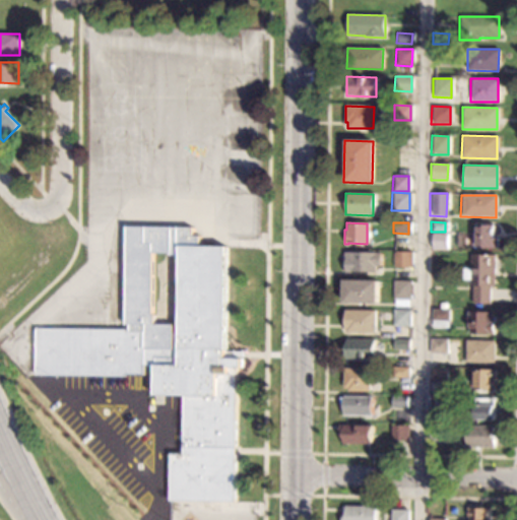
[(493,225),(492,239),(496,239),(496,248),(473,247),(473,224),(493,225)]
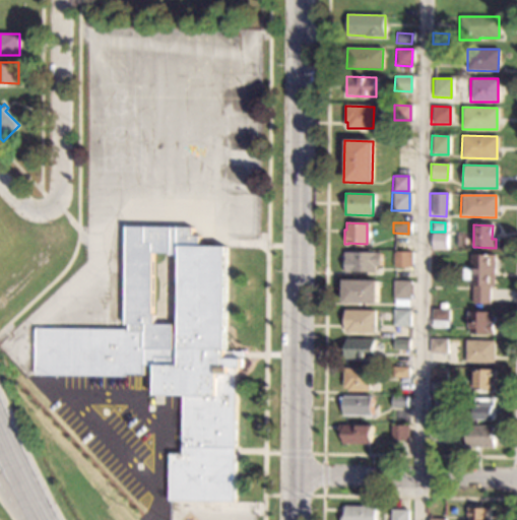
[(191,228),(190,236),(198,237),(198,247),(224,247),(223,350),(243,351),(243,354),(243,358),(241,358),(241,368),(235,368),(234,452),(233,502),(168,501),(168,453),(181,454),(182,396),(153,395),(153,367),(142,367),(141,375),(124,374),(124,377),(34,376),(34,328),(126,330),(127,325),(122,325),(123,226),(191,228)]
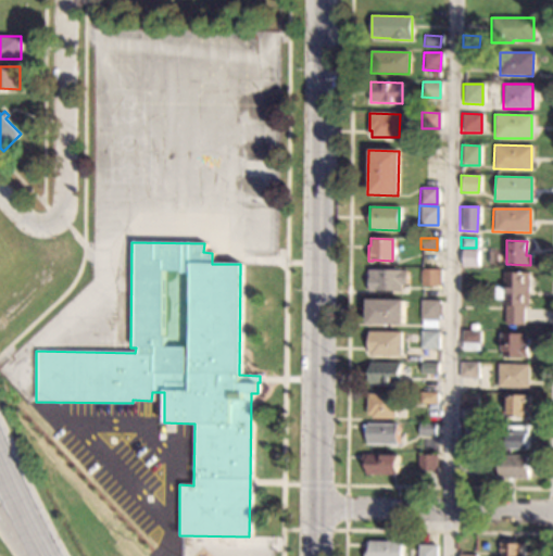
[(476,267),(461,267),(461,249),(476,250),(476,267)]
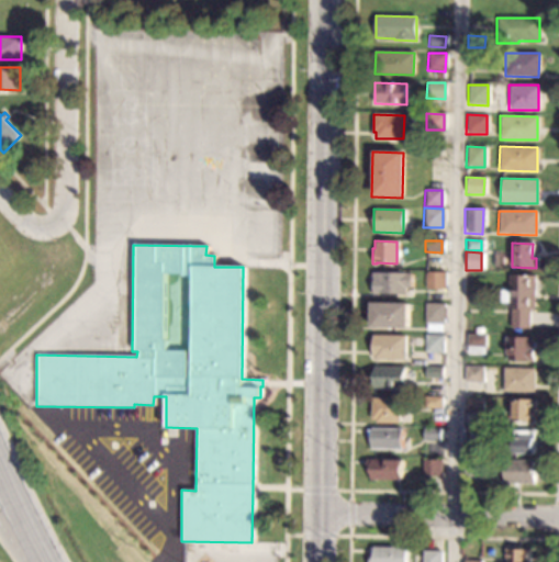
[(444,273),(444,290),(424,289),(424,272),(444,273)]
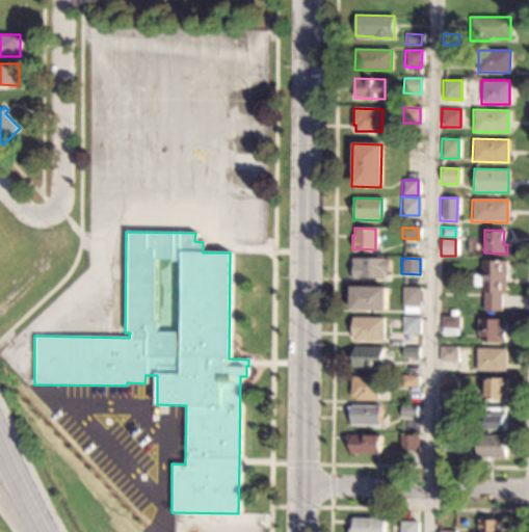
[(389,272),(384,272),(384,278),(351,278),(351,263),(351,259),(389,259),(389,272)]
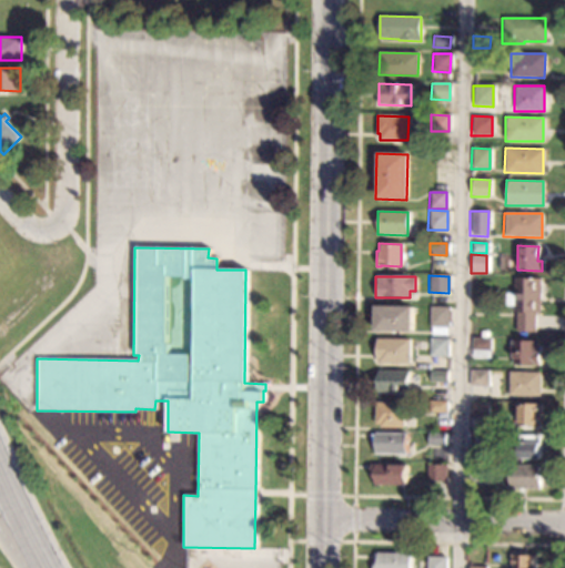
[(540,279),(538,313),(534,313),(534,332),(514,332),(514,312),(512,312),(512,306),(503,306),(503,293),(513,294),(514,277),(540,279)]
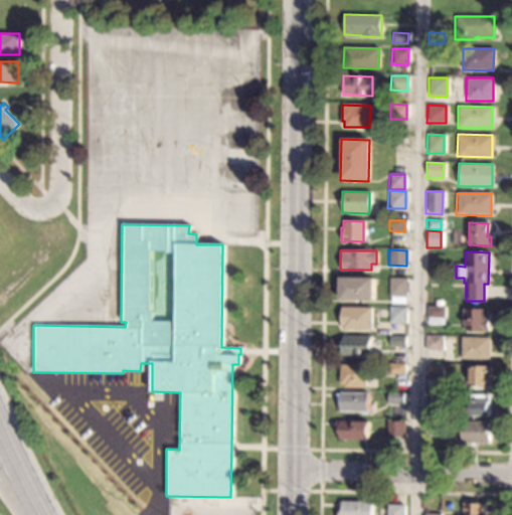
[(372,301),(339,301),(339,278),(373,278),(372,301)]
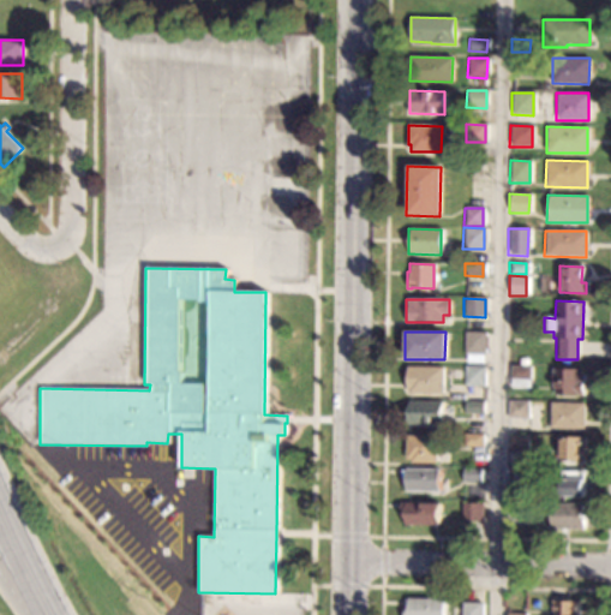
[(484,353),(483,353),(481,363),(465,363),(465,354),(463,354),(463,332),(484,333),(484,353)]
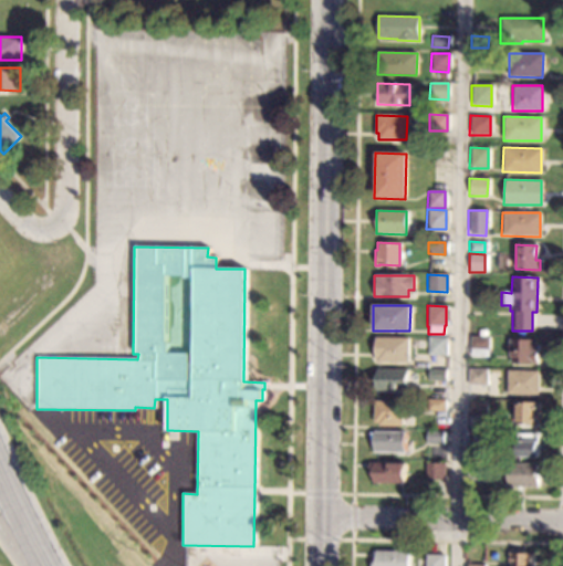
[(487,337),(486,357),(469,356),(469,349),(468,349),(469,336),(487,337)]
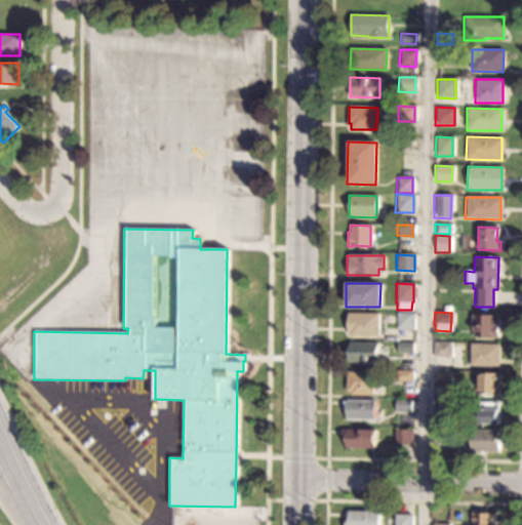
[(377,314),(376,336),(348,335),(348,334),(347,334),(347,313),(377,314)]
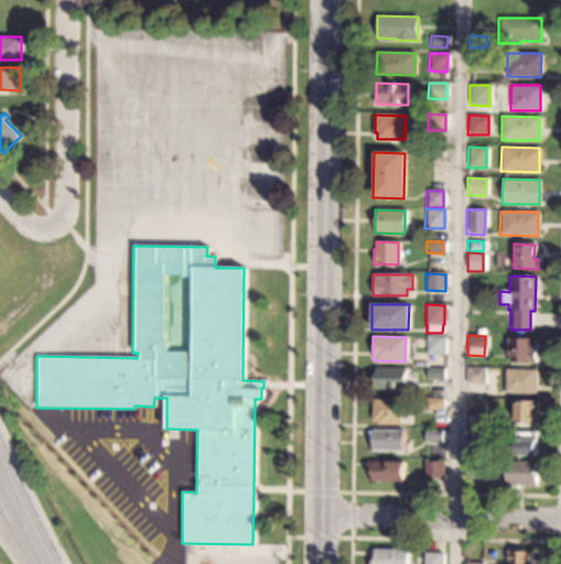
[(443,337),(443,355),(425,355),(427,336),(443,337)]
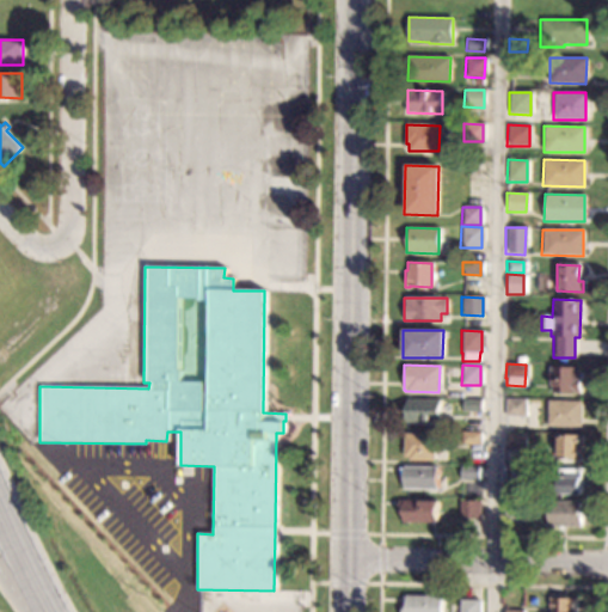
[(576,367),(576,373),(579,373),(578,393),(551,393),(551,374),(547,374),(547,367),(576,367)]
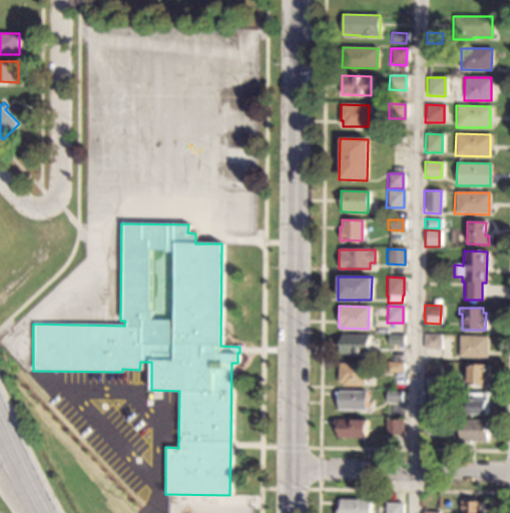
[(368,355),(339,354),(339,335),(367,336),(368,336),(368,355)]
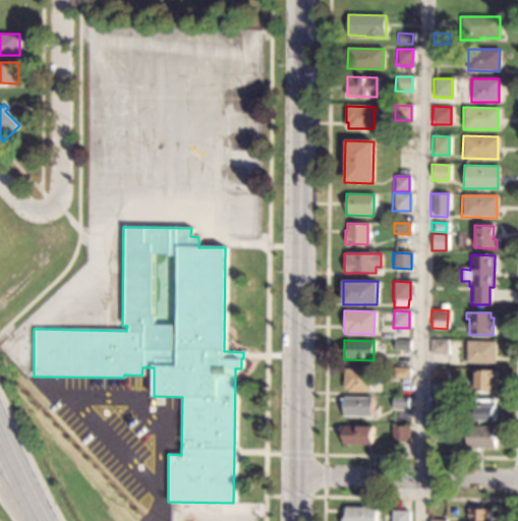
[(408,340),(408,350),(393,350),(393,340),(408,340)]
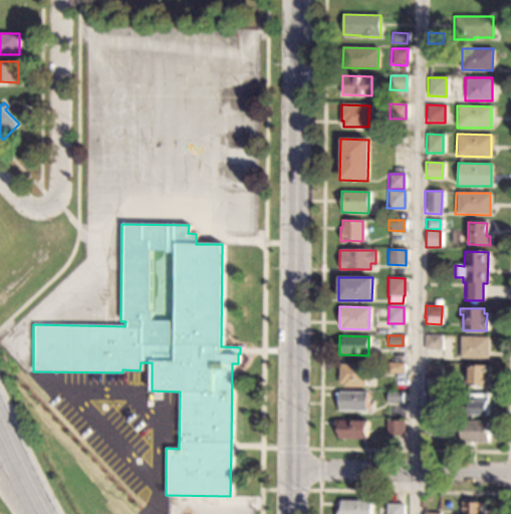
[(441,335),(440,350),(423,349),(424,335),(441,335)]
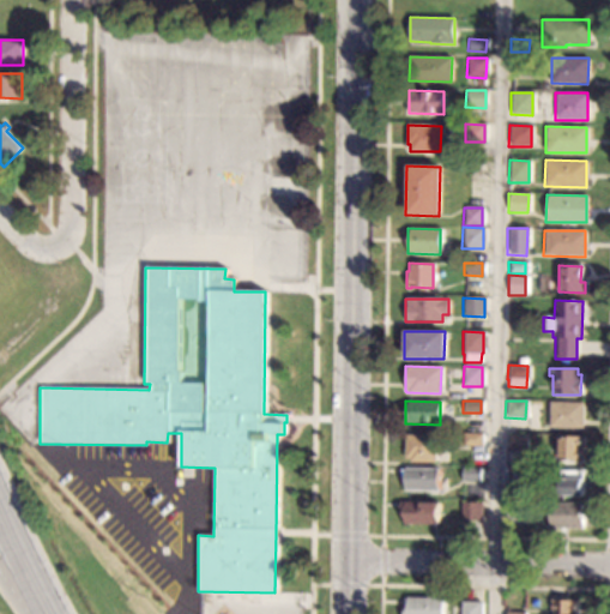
[(581,428),(548,428),(549,402),(583,403),(581,428)]
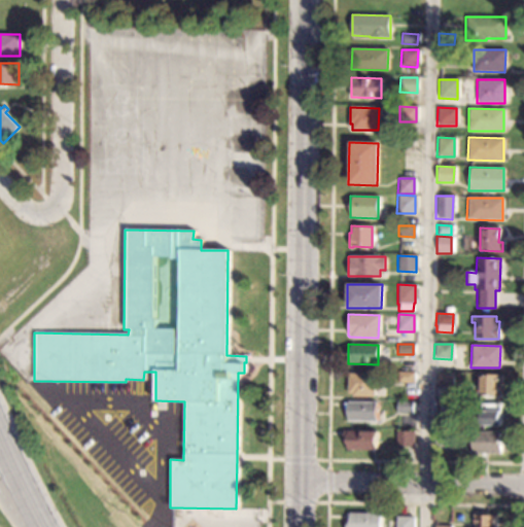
[(413,373),(413,383),(396,383),(396,372),(413,373)]
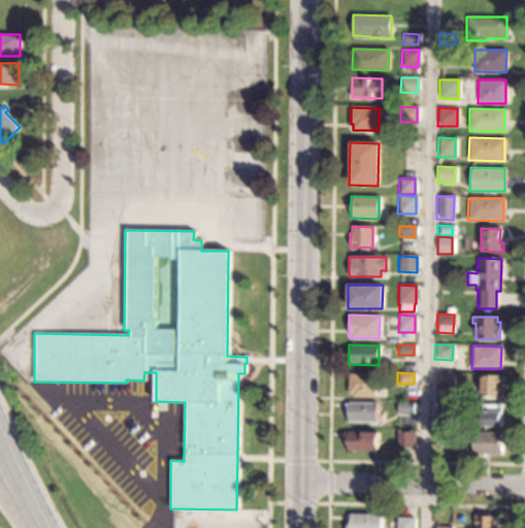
[(373,374),(373,398),(352,397),(352,394),(347,394),(348,373),(373,374)]
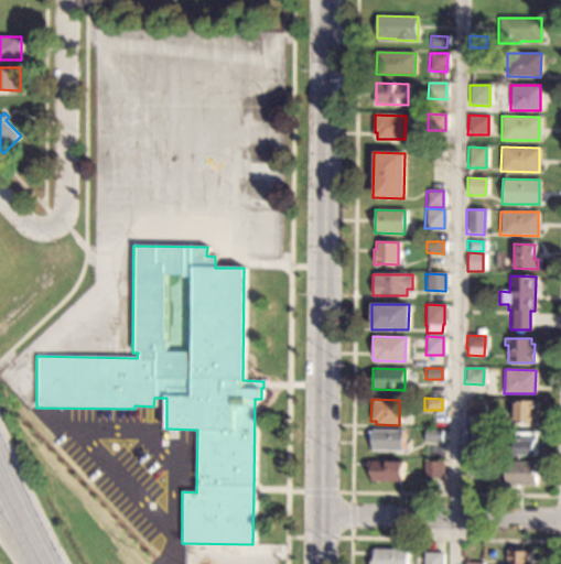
[(483,411),(464,411),(464,399),(470,399),(483,399),(483,411)]
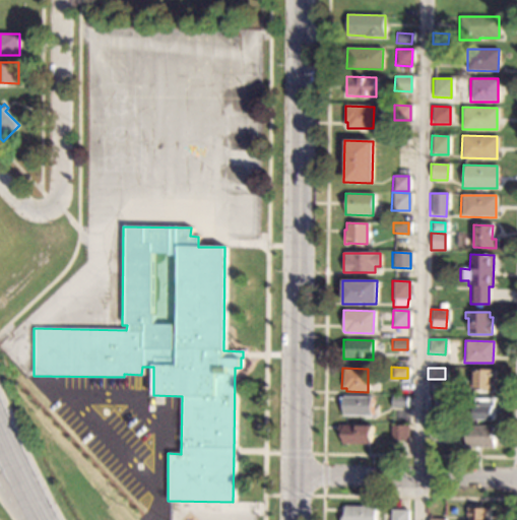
[(494,370),(494,390),(473,390),(473,369),(494,370)]
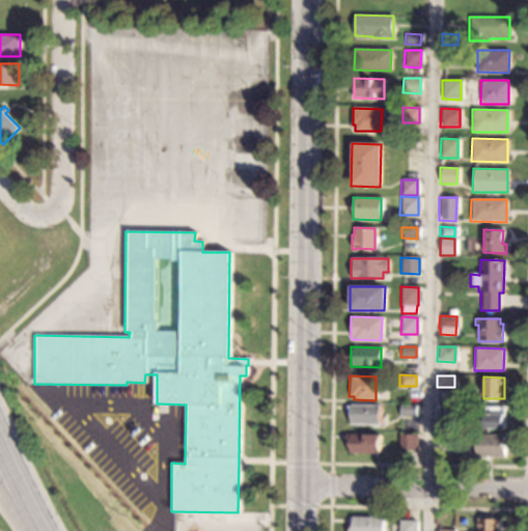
[(379,406),(378,427),(370,427),(370,424),(349,424),(350,413),(345,413),(345,407),(349,407),(349,404),(379,406)]
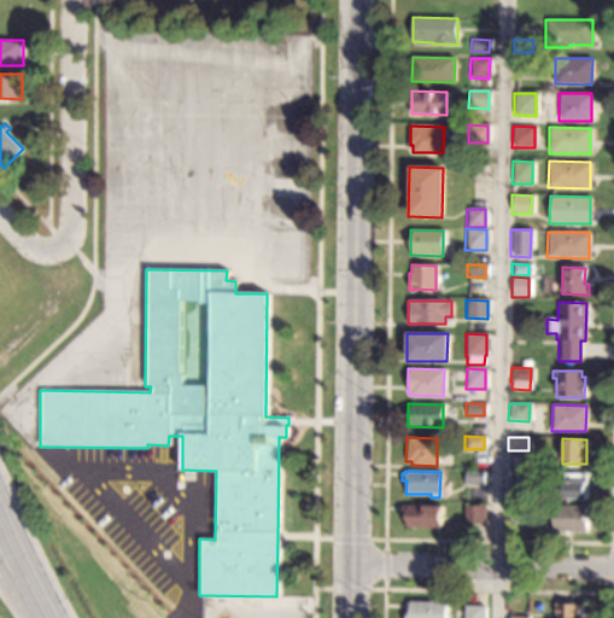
[(483,472),(481,484),(463,484),(463,471),(483,472)]
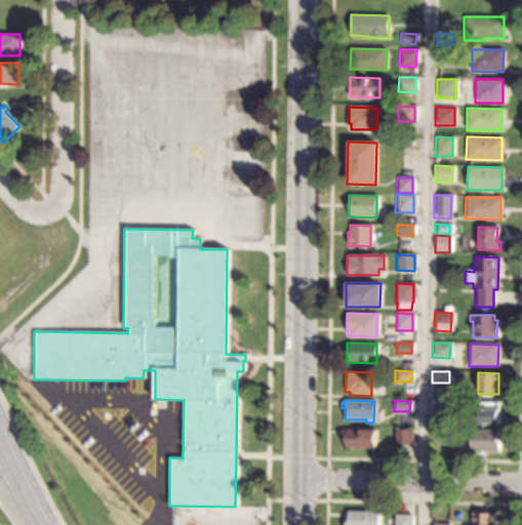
[(444,408),(436,408),(436,400),(444,400),(444,408)]
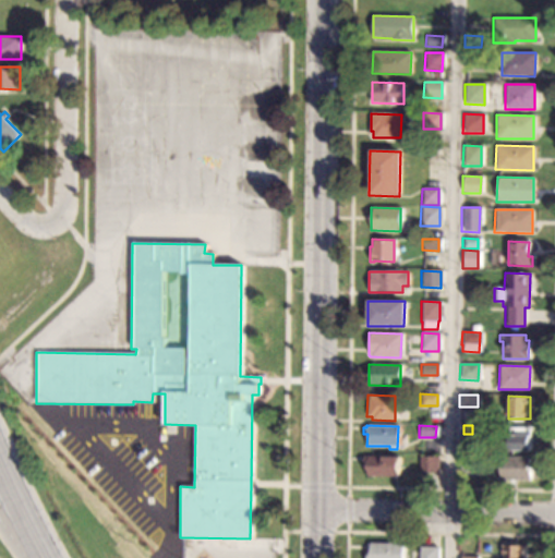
[(528,451),(508,450),(508,427),(529,427),(528,451)]
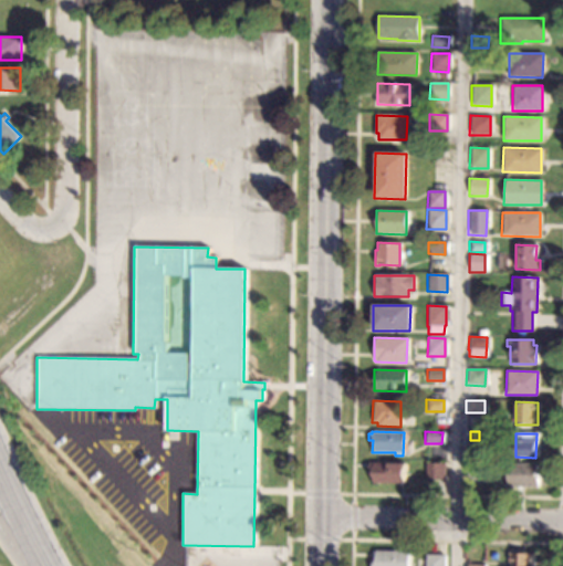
[(404,463),(403,483),(371,483),(371,472),(367,472),(367,463),(372,463),(372,462),(404,463)]
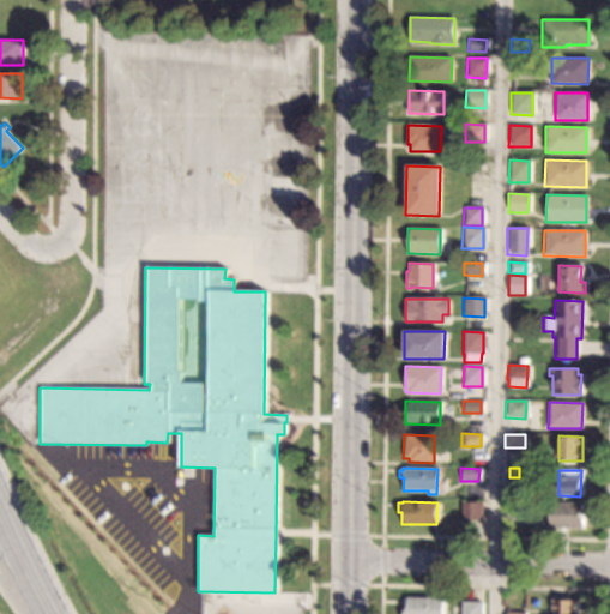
[(479,519),(459,519),(459,503),(479,503),(479,519)]
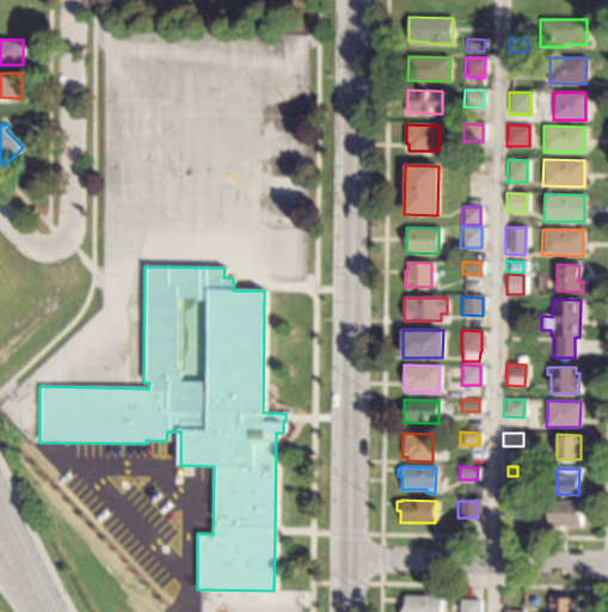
[(577,509),(578,509),(578,527),(546,527),(546,501),(577,502),(577,509)]
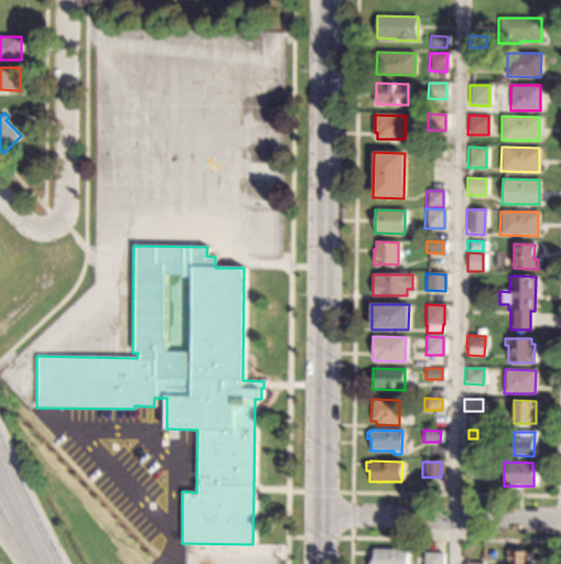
[(406,563),(368,563),(368,557),(371,557),(371,549),(406,550),(406,563)]
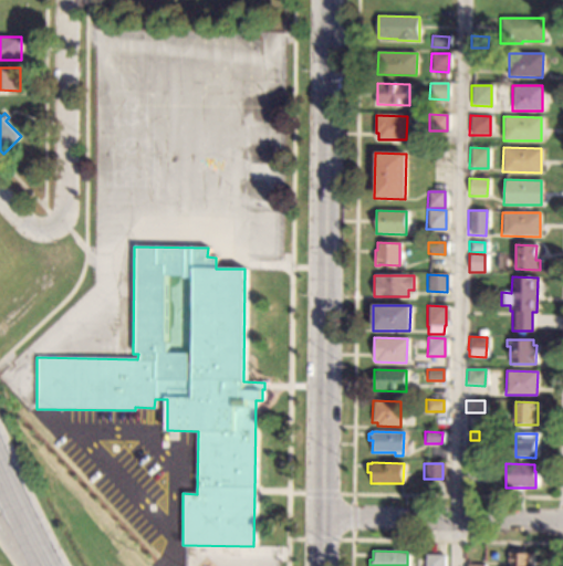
[(531,565),(508,565),(509,562),(507,562),(507,553),(531,554),(531,565)]
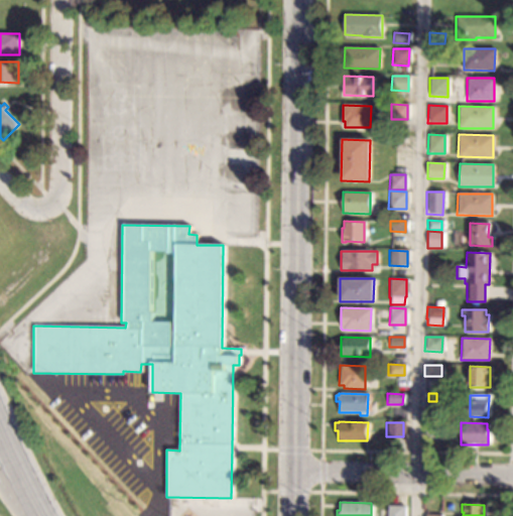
[(403,506),(403,515),(386,515),(387,506),(403,506)]
